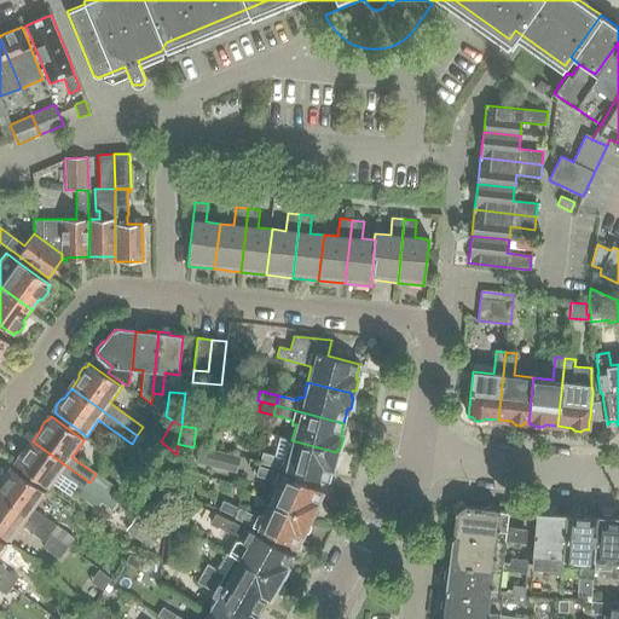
[(336,452),(291,440),(291,441),(278,438),(273,456),(262,453),(260,463),(281,469),(284,470),(284,469),(317,479),(328,481),(333,467),(335,468),(339,456),(335,455),(336,452)]
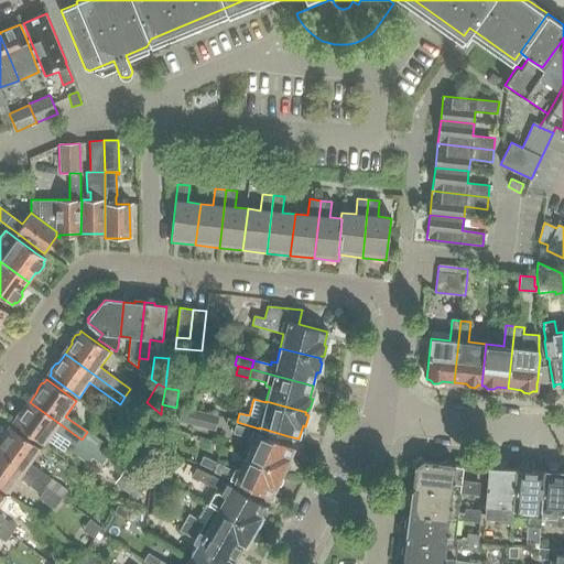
[(44,445),(47,441),(64,453),(69,445),(75,449),(76,447),(82,440),(30,402),(23,411),(20,412),(17,418),(17,421),(14,424),(44,445)]
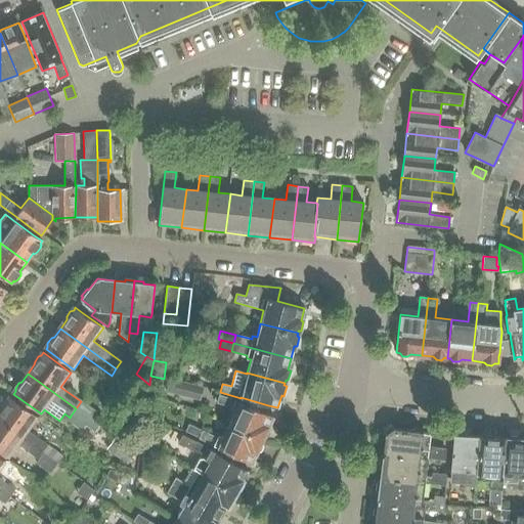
[(148,391),(148,395),(161,397),(164,379),(150,376),(149,385),(148,391)]
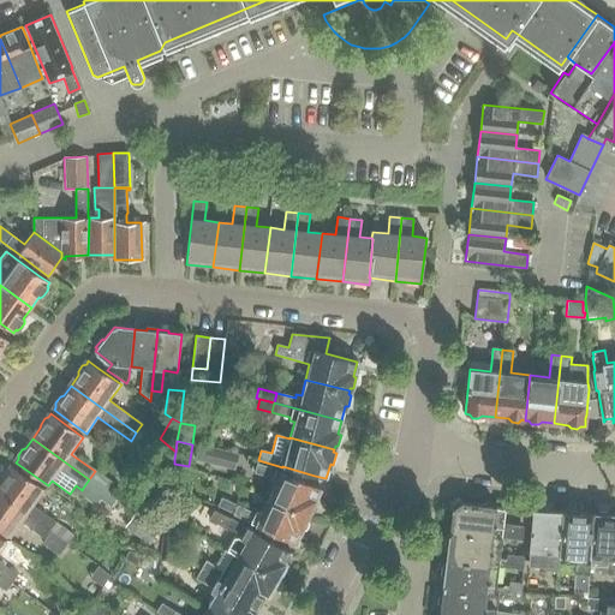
[(198,445),(193,460),(236,471),(239,454),(198,445)]
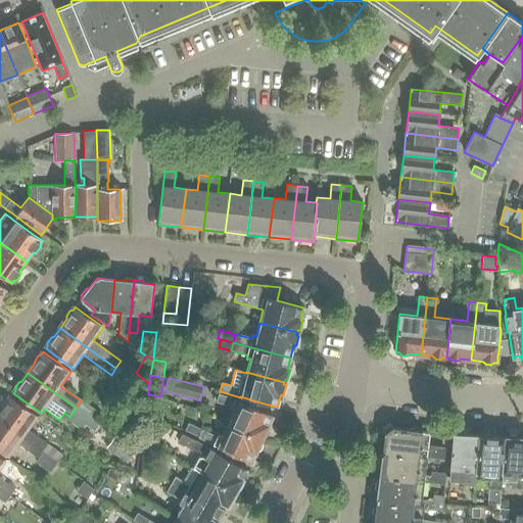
[(229,409),(233,411),(228,423),(263,439),(264,437),(267,435),(269,431),(268,427),(273,416),(264,412),(240,400),(240,399),(219,393),(216,402),(231,406),(229,409)]
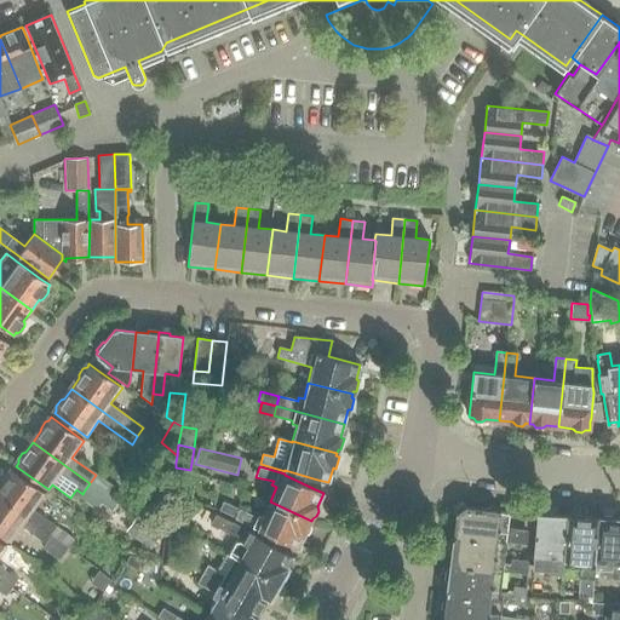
[(46,494),(23,477),(13,470),(11,472),(6,474),(3,480),(3,484),(0,487),(0,497),(51,535),(57,528),(33,511),(46,494)]
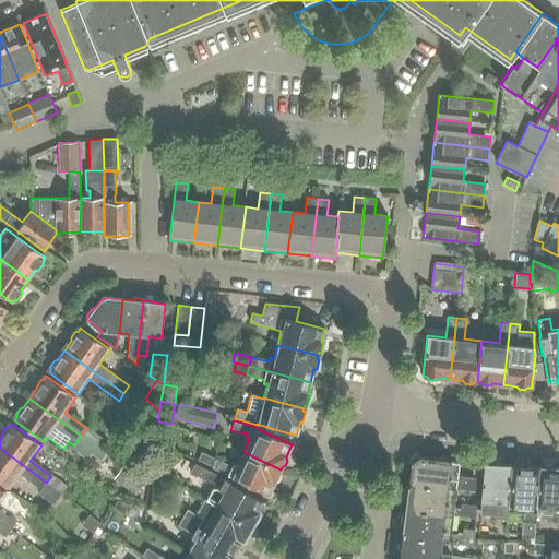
[(86,428),(81,436),(96,447),(100,450),(102,445),(103,440),(86,428)]
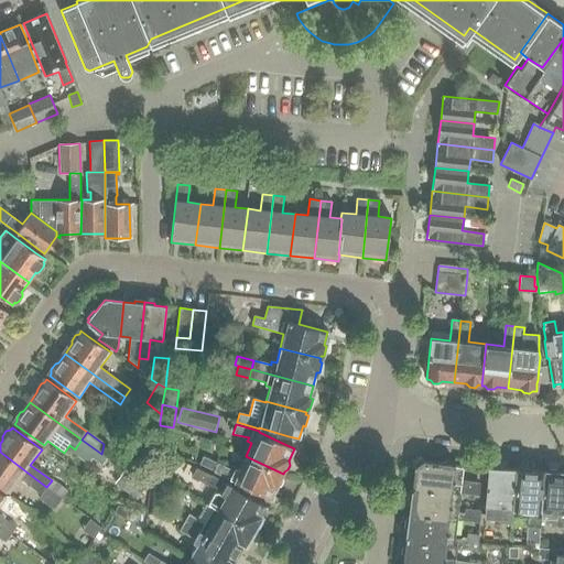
[(82,440),(76,447),(91,458),(97,451),(82,440)]
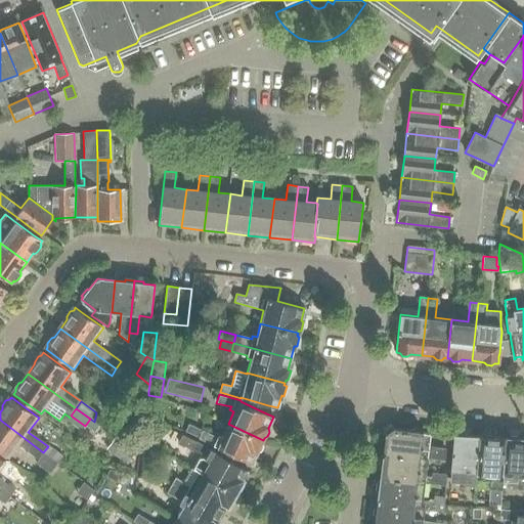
[(0,451),(8,459),(18,445),(38,460),(43,452),(0,420),(0,451)]
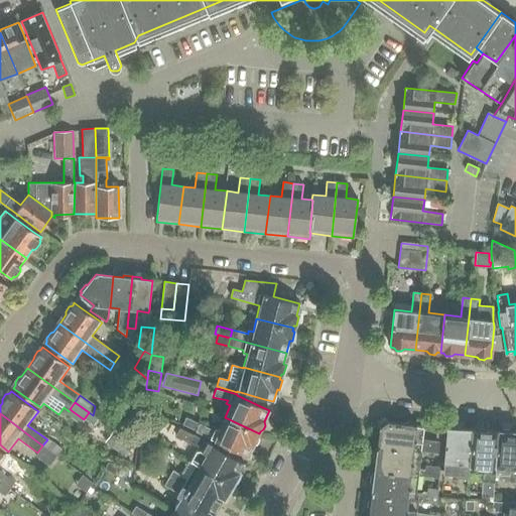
[(185,417),(182,425),(196,431),(199,423),(185,417)]
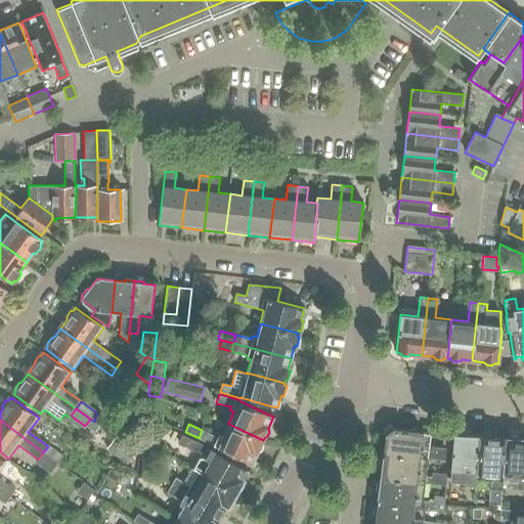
[(217,437),(202,430),(199,438),(198,439),(217,447),(243,460),(252,464),(257,451),(261,450),(263,446),(262,442),(263,440),(228,424),(222,437),(218,435),(217,437)]
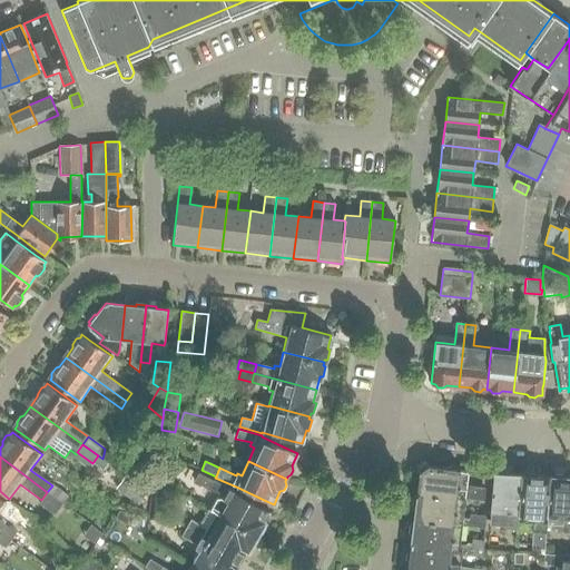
[(487,499),(488,488),(487,488),(467,487),(469,472),(460,471),(460,470),(458,470),(455,467),(450,467),(446,469),(429,467),(425,462),(416,469),(420,473),(418,492),(418,493),(465,498),(487,501),(487,499)]
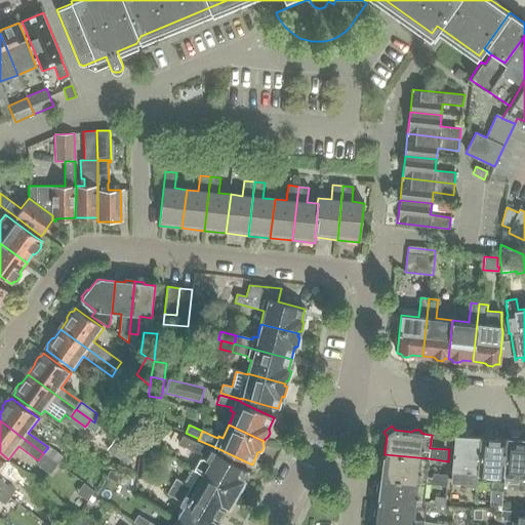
[(457,436),(454,436),(453,446),(451,479),(451,486),(477,488),(477,481),(480,448),(480,438),(473,437),(470,437),(467,434),(460,434),(457,436)]
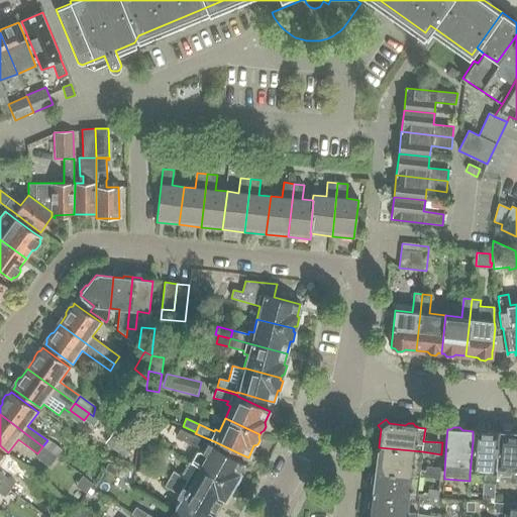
[(476,431),(473,431),(470,474),(483,475),(482,497),(494,498),(496,475),(498,432),(488,431),(485,429),(479,428),(476,431)]
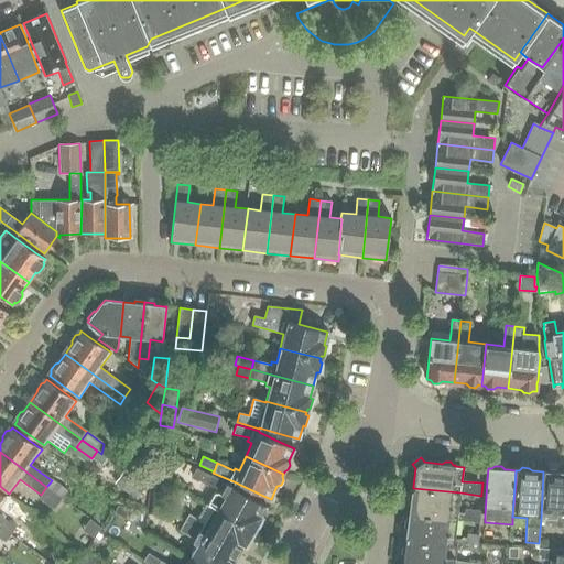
[(196,468),(192,476),(206,485),(207,484),(212,476),(196,468)]
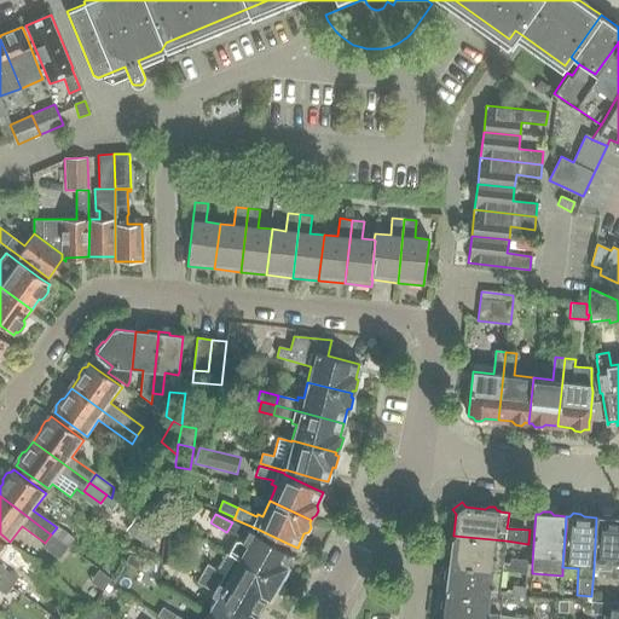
[(596,518),(594,568),(609,570),(609,579),(618,578),(618,519),(614,519),(611,515),(603,515),(600,518),(596,518)]
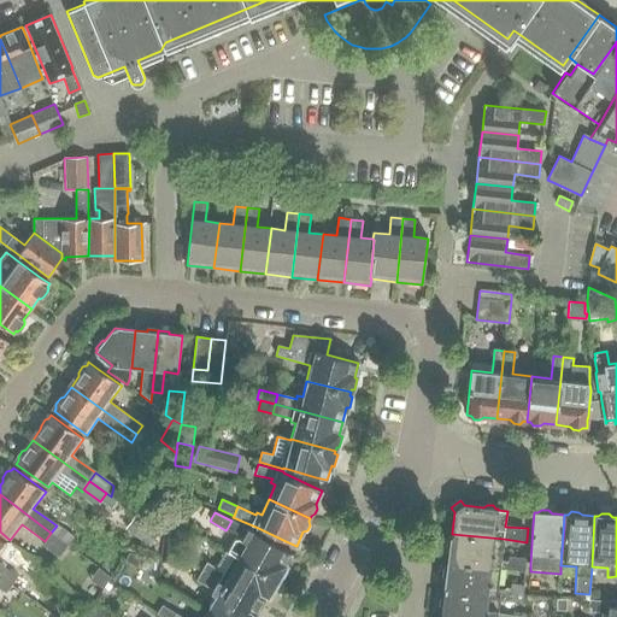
[(285,566),(292,553),(281,547),(250,529),(250,530),(231,519),(231,521),(227,529),(242,538),(241,540),(234,539),(227,552),(236,558),(276,580),(278,577),(282,576),(286,571),(285,566)]
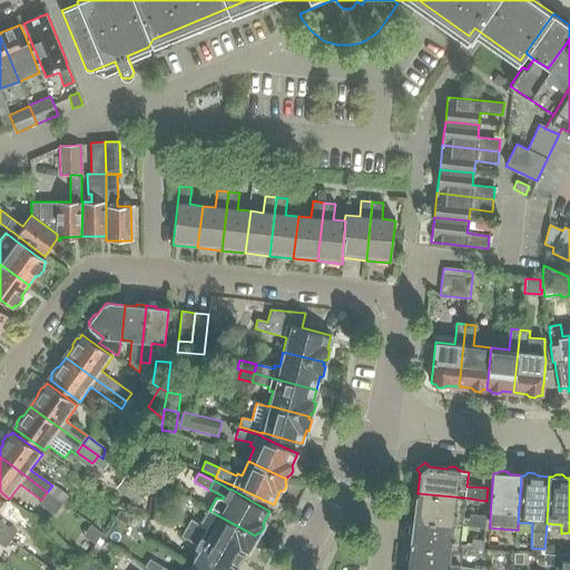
[(133,482),(124,494),(138,505),(147,493),(133,482)]
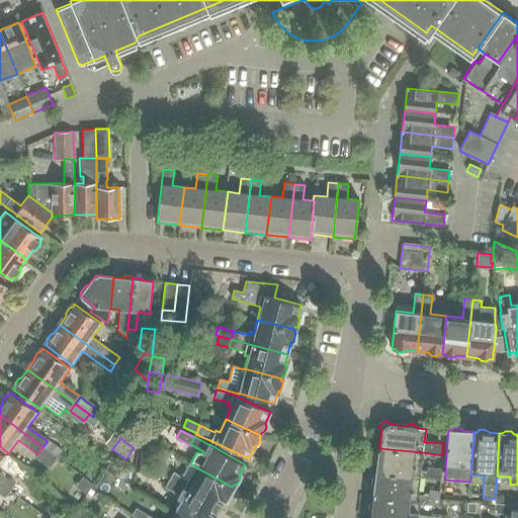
[(48,441),(42,447),(57,458),(62,450),(48,440),(48,441)]
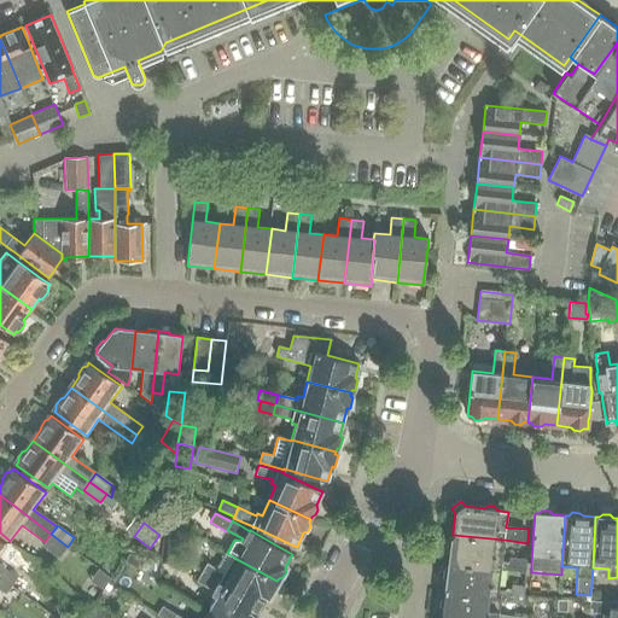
[(45,542),(41,546),(58,559),(62,554),(68,547),(51,534),(45,542)]
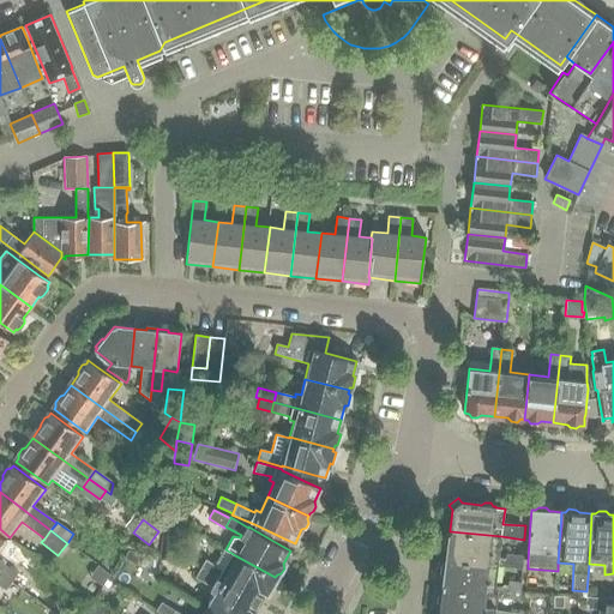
[(523,569),(523,555),(506,553),(505,559),(499,558),(501,536),(450,531),(449,535),(445,537),(444,545),(447,548),(447,552),(447,553),(447,558),(446,558),(446,560),(498,566),(523,569)]
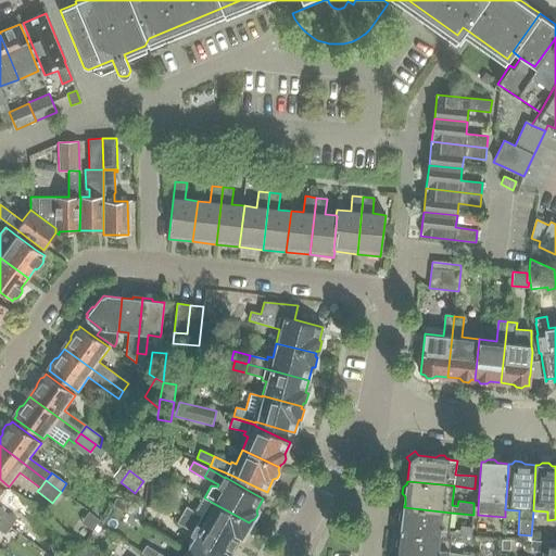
[(0,508),(0,497),(7,490),(0,484),(0,519),(11,527),(14,522),(15,520),(0,508)]
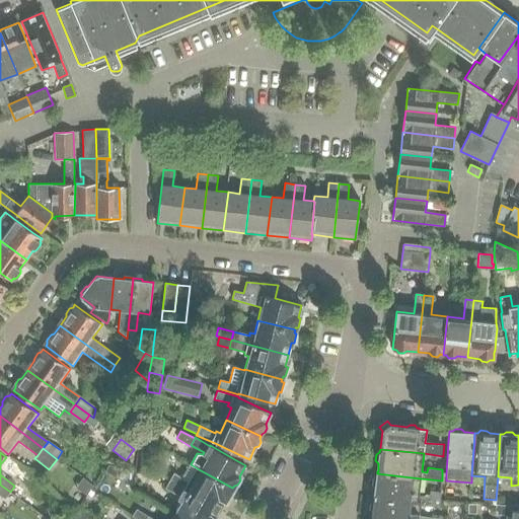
[(173,473),(169,480),(220,510),(226,500),(230,498),(232,494),(231,490),(232,488),(199,469),(191,464),(190,464),(181,478),(173,473)]
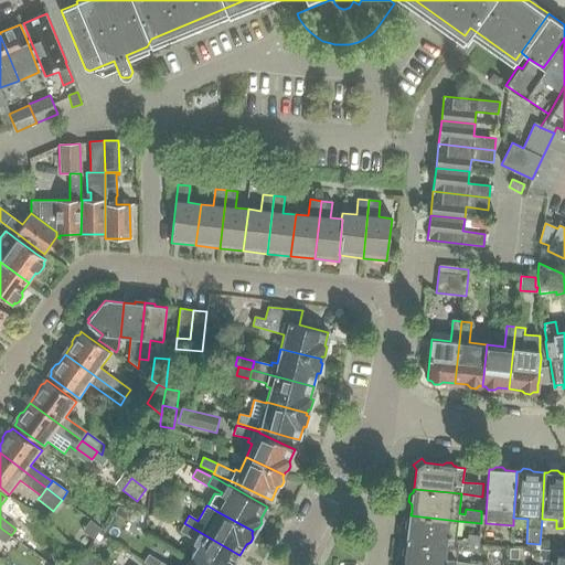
[(114,513),(128,521),(135,509),(118,507),(114,513)]
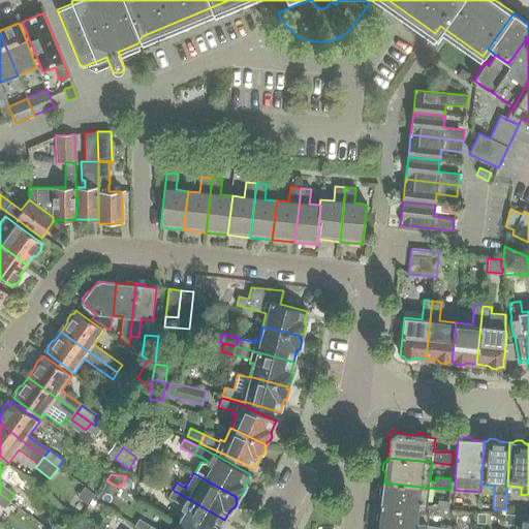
[(447,515),(448,502),(439,501),(438,505),(434,504),(434,505),(427,504),(429,488),(384,483),(383,486),(380,488),(379,494),(382,497),(381,500),(382,500),(382,505),(381,505),(381,506),(429,512),(447,515)]
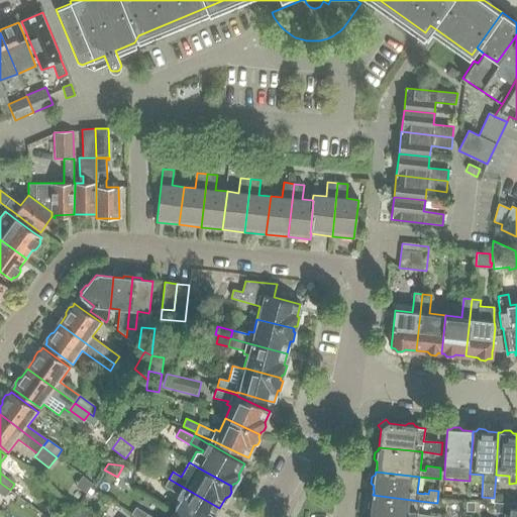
[(213,516),(219,508),(169,479),(165,487),(178,494),(176,497),(180,499),(174,510),(185,516),(213,516)]
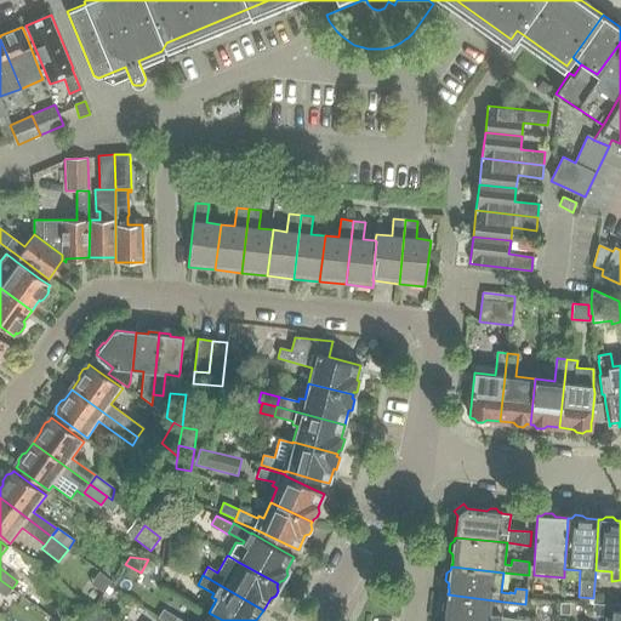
[(0,592),(6,597),(12,588),(0,580),(0,592)]
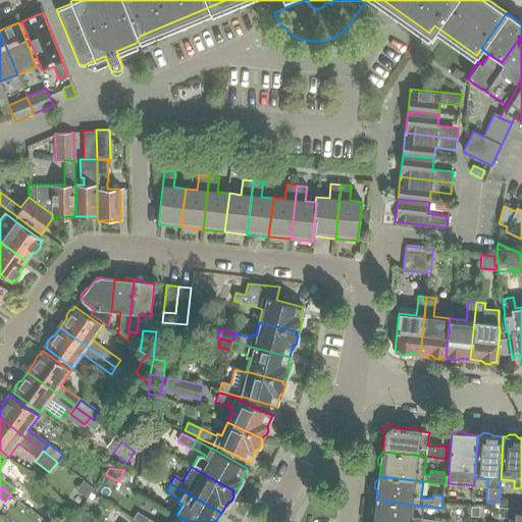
[(376,500),(376,504),(372,506),(372,512),(374,515),(374,518),(375,518),(374,521),(452,521),(453,521),(421,519),(423,506),(376,500)]
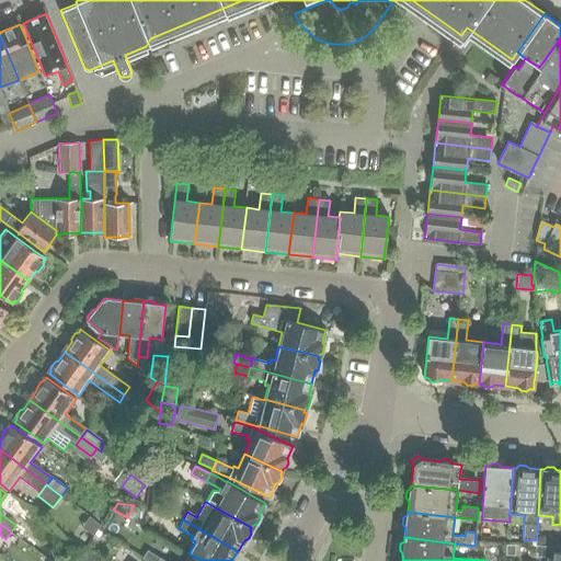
[(535,557),(546,557),(545,560),(560,560),(560,551),(553,551),(554,546),(536,545),(535,557)]
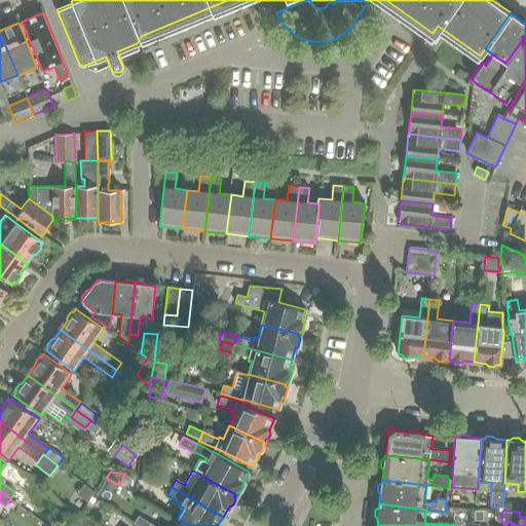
[(92,525),(80,517),(73,525),(92,525)]
